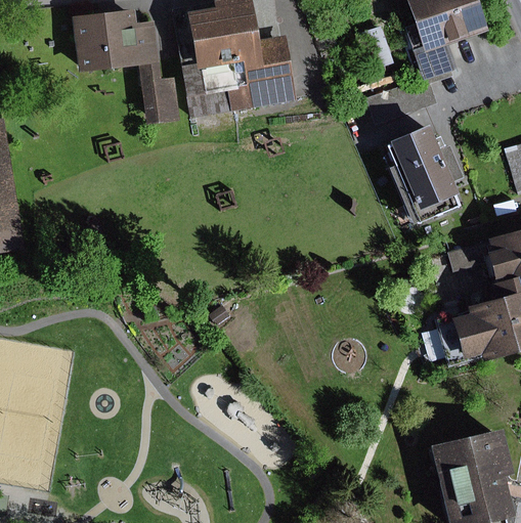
[(256,40),(249,0),(212,0),(213,7),(184,12),(183,7),(170,9),(188,119),(296,100),(285,35),(256,40)]
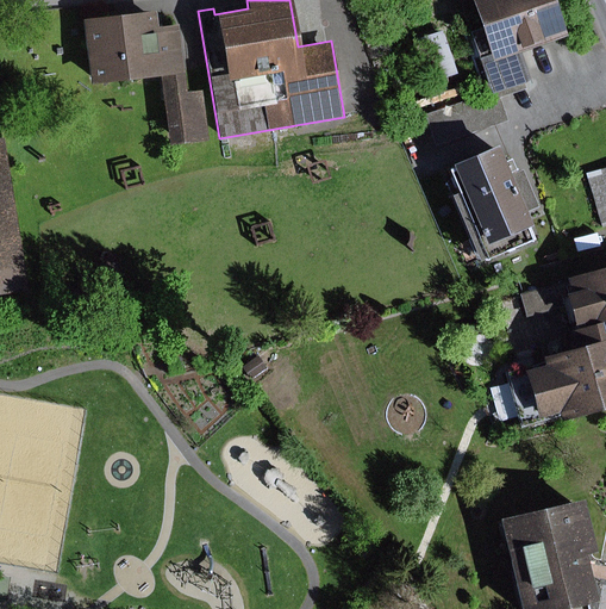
[(566,36),(553,0),(468,0),(479,29),(467,33),(487,92),(426,113),(437,144),(508,119),(501,97),(528,88),(525,81),(532,80),(522,50),(566,36)]
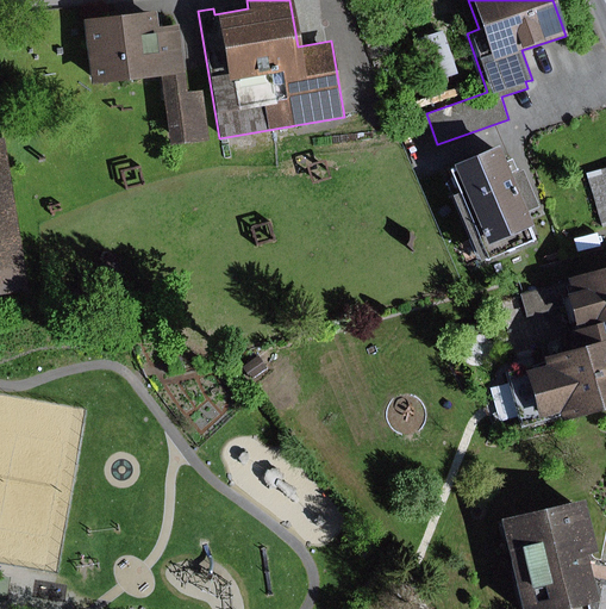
[(157,26),(155,11),(81,19),(89,84),(160,75),(169,144),(210,140),(202,89),(187,91),(177,24),(157,26)]
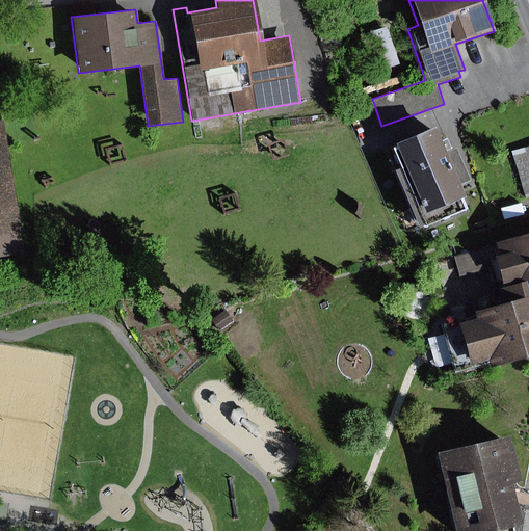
[(401,63),(388,26),(363,34),(375,72),(401,63)]
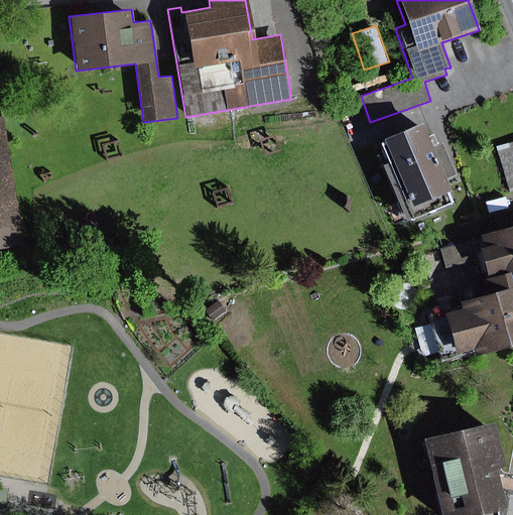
[(334,33),(312,39),(315,48),(337,41),(334,33)]
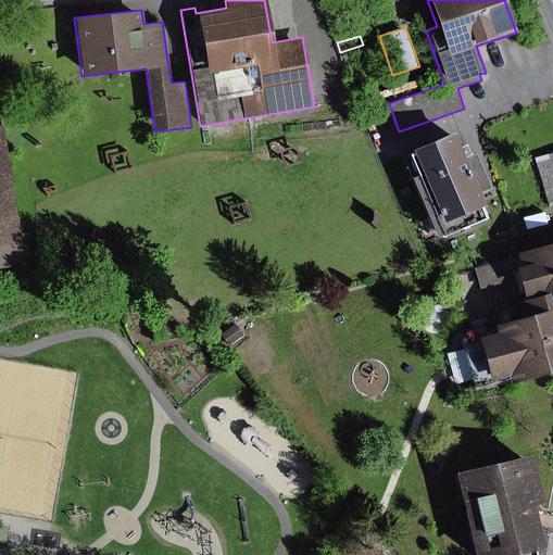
[(0,267),(7,267),(4,254),(25,252),(7,127),(0,127),(0,267)]
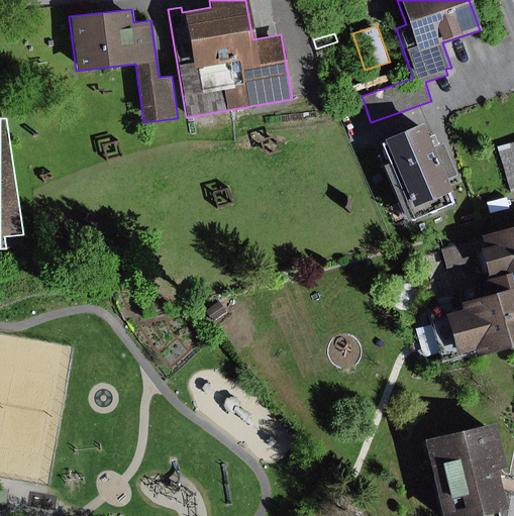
[(385,164),(379,166),(403,223),(451,203),(442,180),(454,175),(441,142),(434,145),(429,134),(423,136),(417,123),(378,139),(379,141),(376,142),(385,164)]
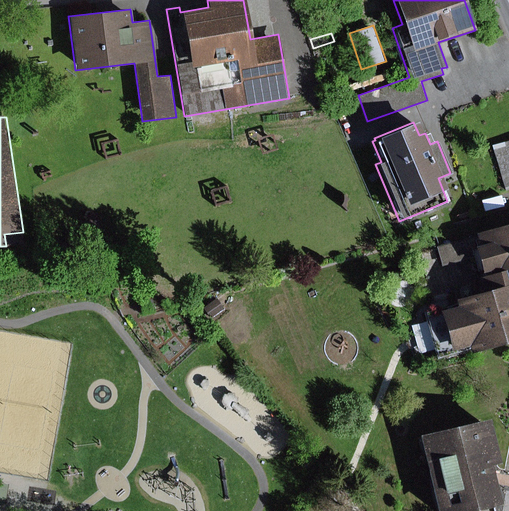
[(508,140),(494,145),(507,190),(508,190),(508,140)]
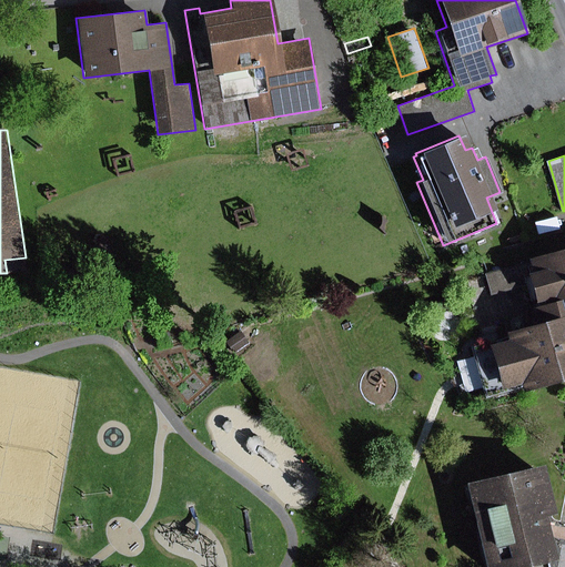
[(564,247),(526,259),(527,261),(484,273),(490,294),(527,283),(534,307),(530,309),(534,324),(564,315),(564,247)]
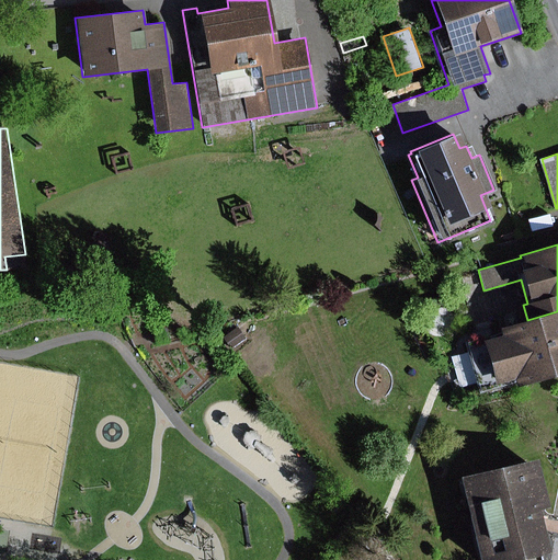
[(557,311),(527,320),(498,328),(499,333),(465,343),(467,351),(451,356),(459,387),(477,381),(479,391),(514,381),(515,387),(557,375),(557,311)]
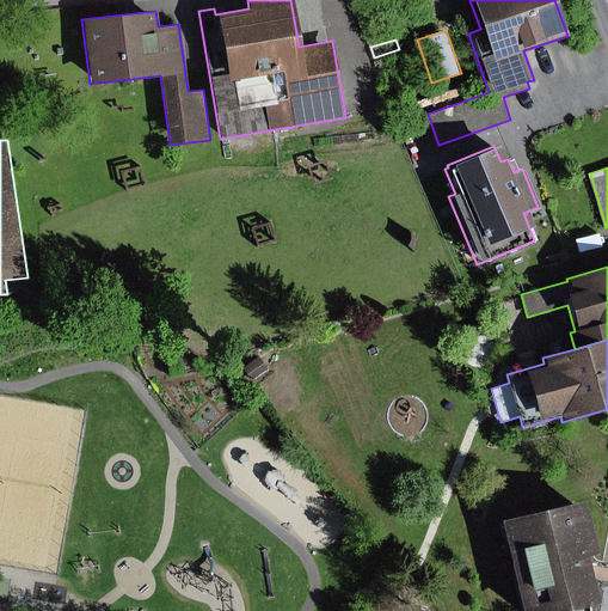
[(490,354),(486,343),(474,347),(478,358),(490,354)]
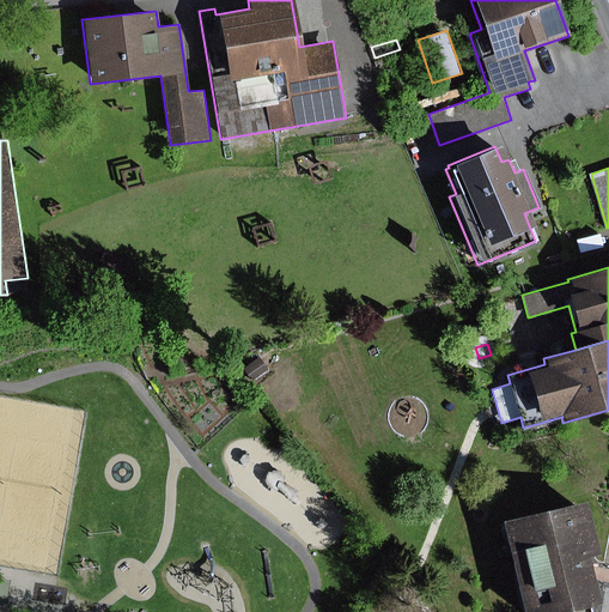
[(270,370),(262,357),(245,369),(254,381),(270,370)]
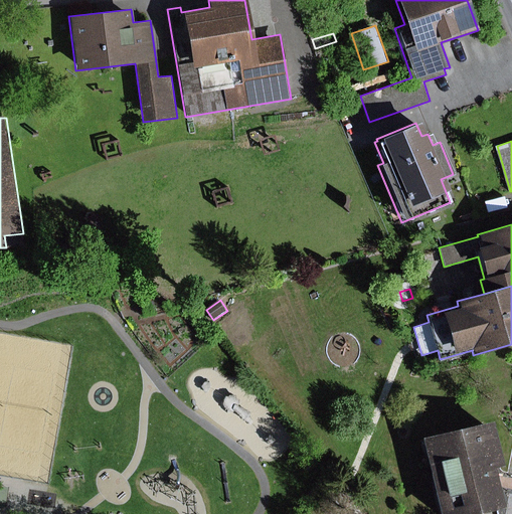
[(154,301),(143,304),(145,315),(156,312),(154,301)]
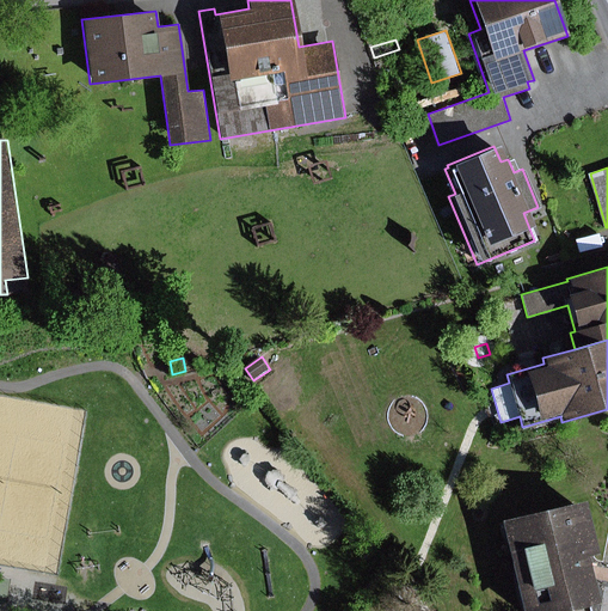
[(600,550),(589,501),(509,520),(529,610),(566,610),(602,603),(595,573),(591,553),(600,550)]
